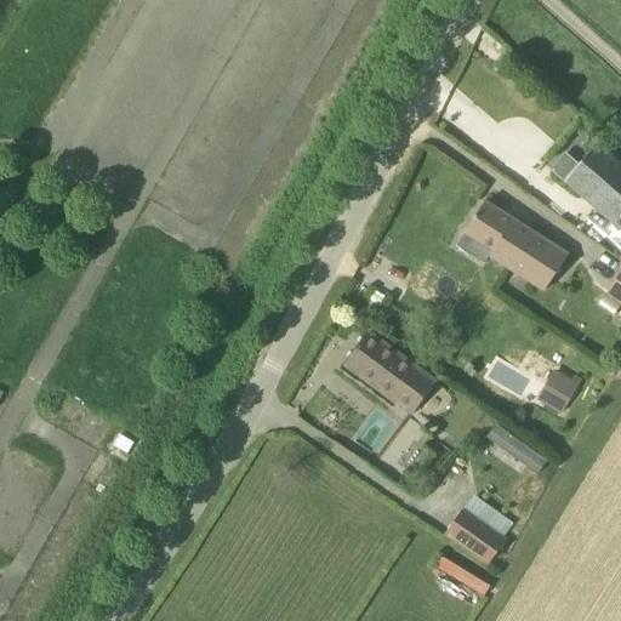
[(579,165),(565,182),(597,210),(620,229),(620,164),(598,143),(579,165)]
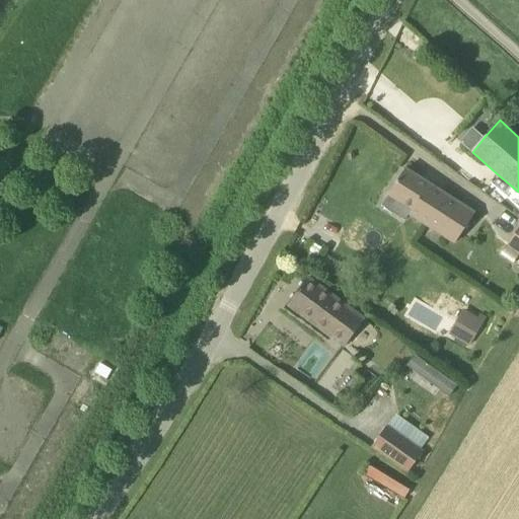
[(472,152),(484,138),(473,129),(461,144),(471,153),(472,152)]
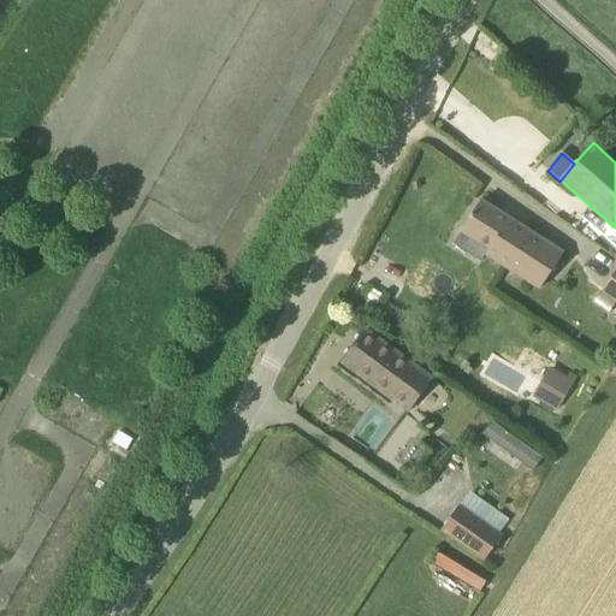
[(462,231),(454,244),(481,262),(486,254),(540,289),(563,254),(480,202),(462,231)]
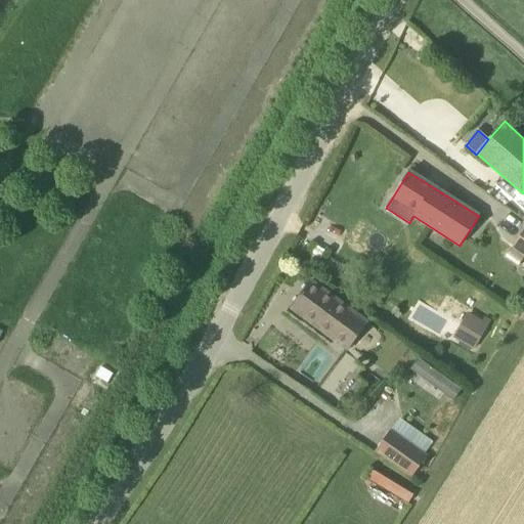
[(523,230),(512,248),(523,257),(523,230)]
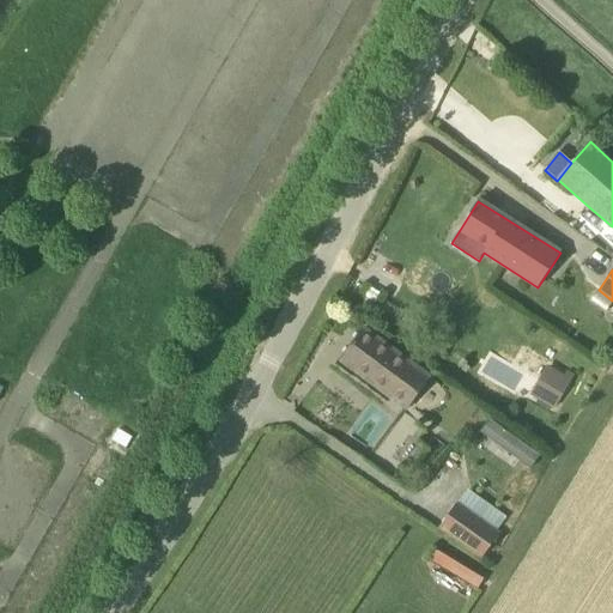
[(612,301),(599,290),(590,302),(606,313),(612,301)]
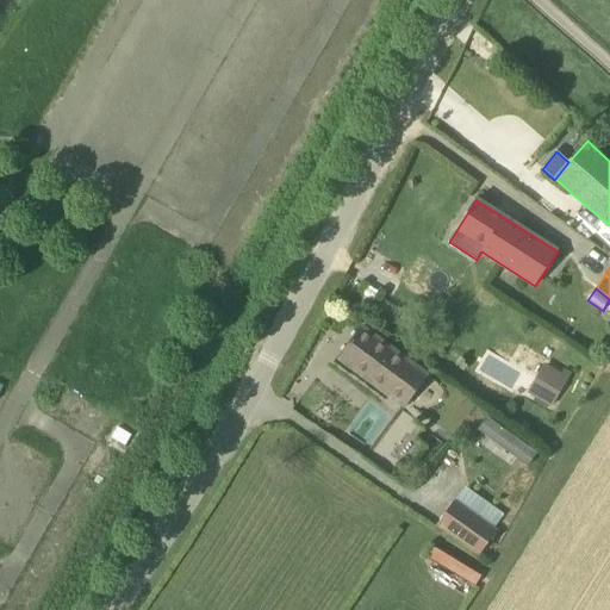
[(484,290),(475,302),(487,310),(496,298),(484,290)]
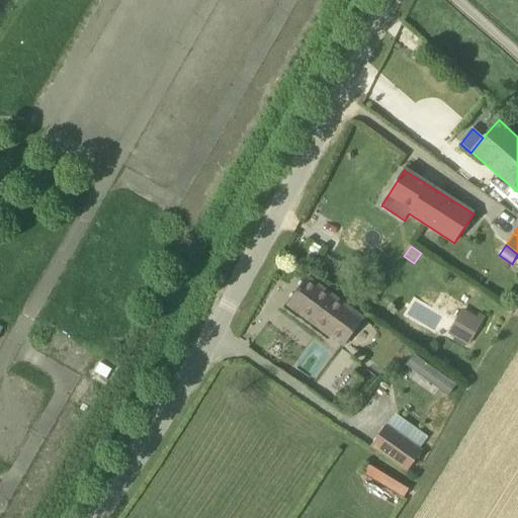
[(288,305),(344,346),(363,320),(307,278),(288,305)]
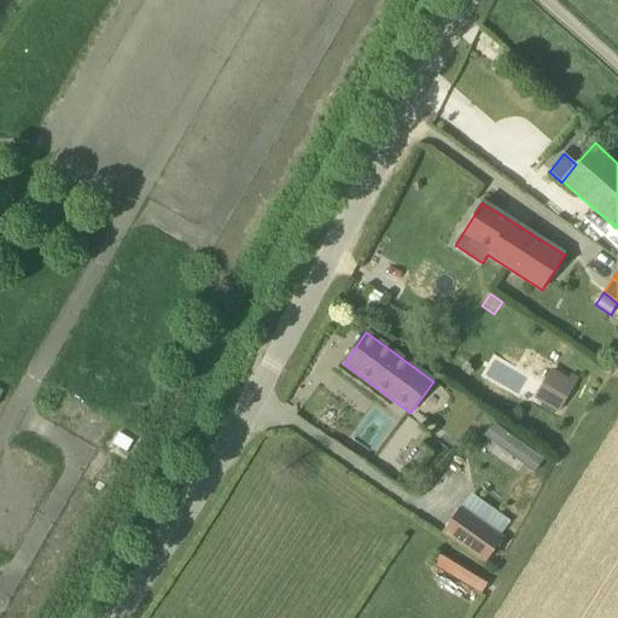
[(571,374),(569,379),(551,369),(534,400),(559,414),(578,379),(571,374)]
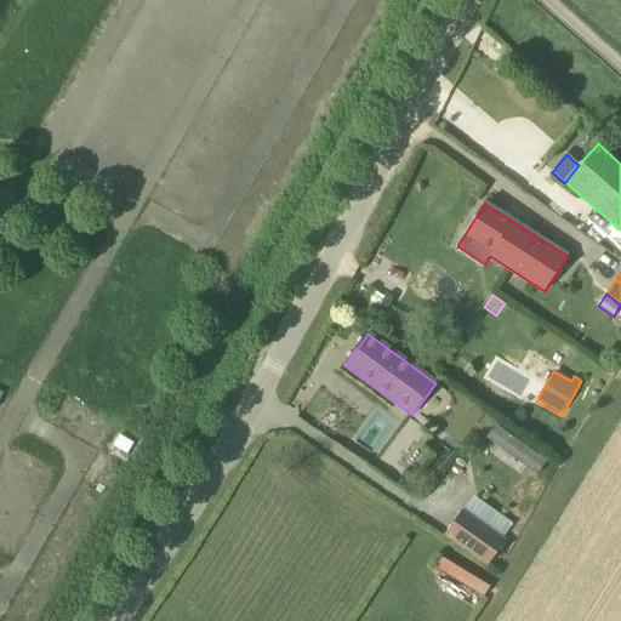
[(496,425),(488,437),(537,473),(547,461),(496,425)]
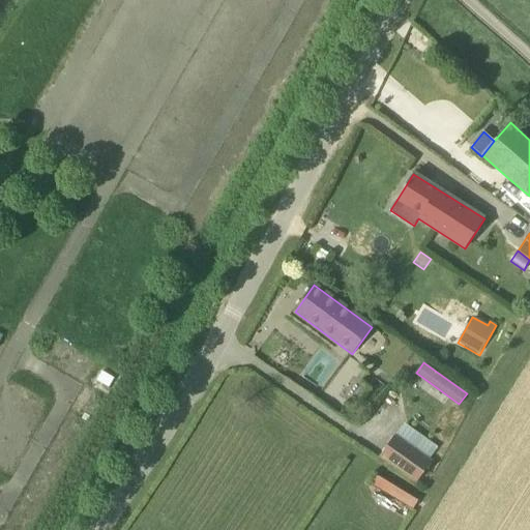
[(417,482),(432,463),(394,436),(380,457),(417,482)]
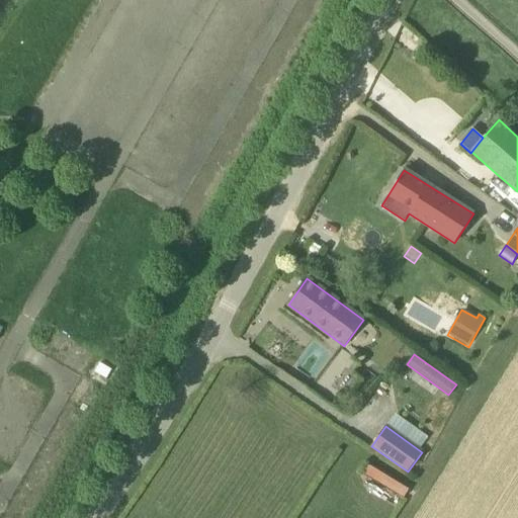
[(370,463),(364,473),(404,497),(410,487),(370,463)]
